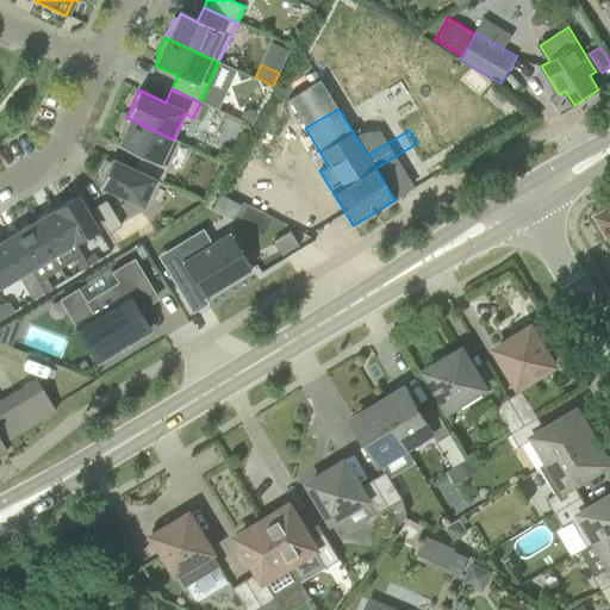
[(251,124),(256,112),(250,110),(242,112),(240,118),(251,124)]
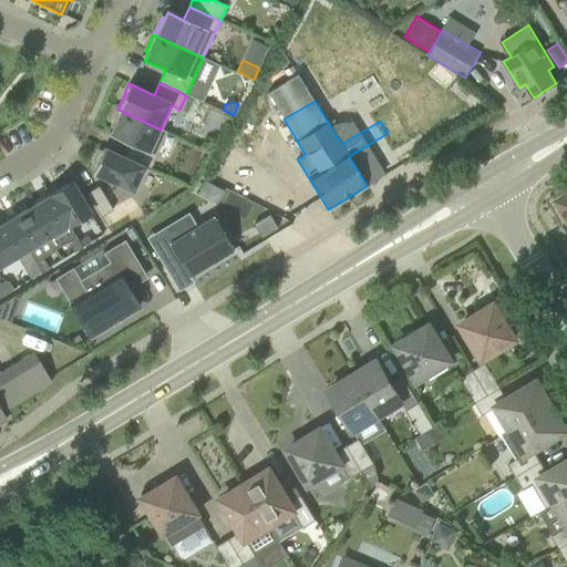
[(161,130),(119,110),(111,126),(113,127),(110,135),(131,145),(124,157),(124,158),(144,167),(150,169),(167,133),(161,130)]
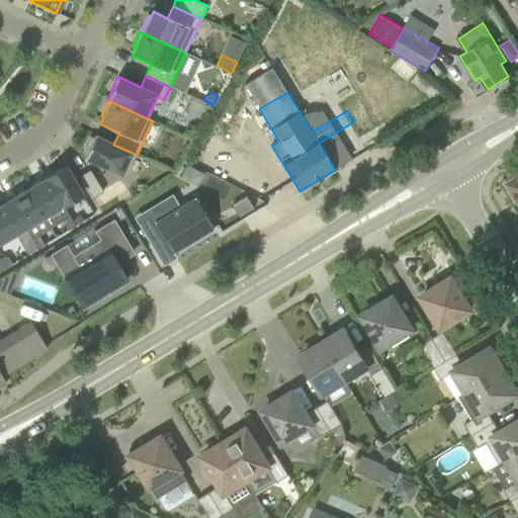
[(121,175),(132,153),(113,145),(113,144),(94,135),(93,139),(89,138),(83,152),(86,154),(84,158),(121,175)]
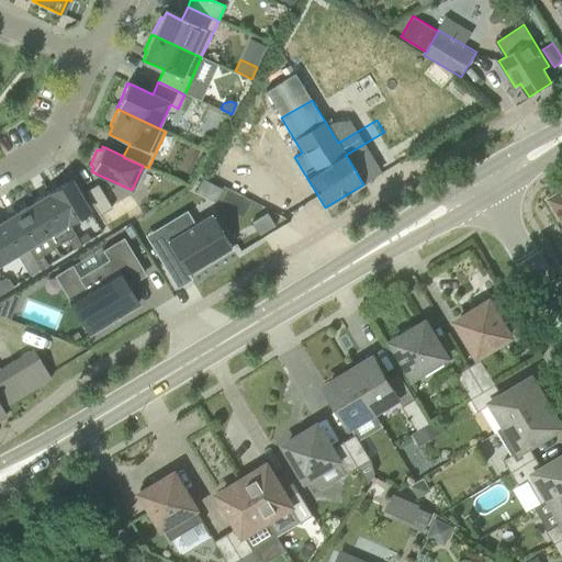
[(70,180),(49,193),(68,223),(89,211),(70,180)]
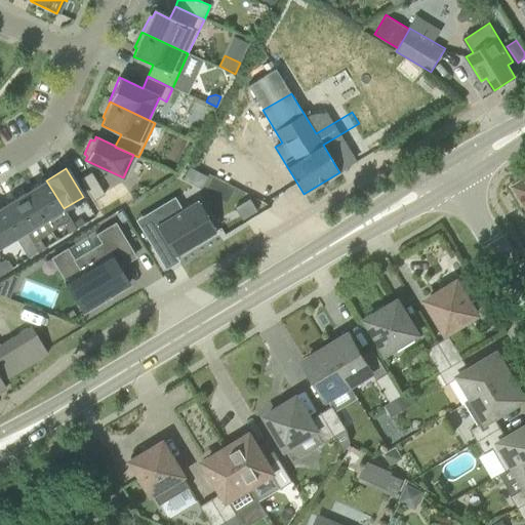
[(93,201),(105,195),(91,172),(80,179),(93,201)]
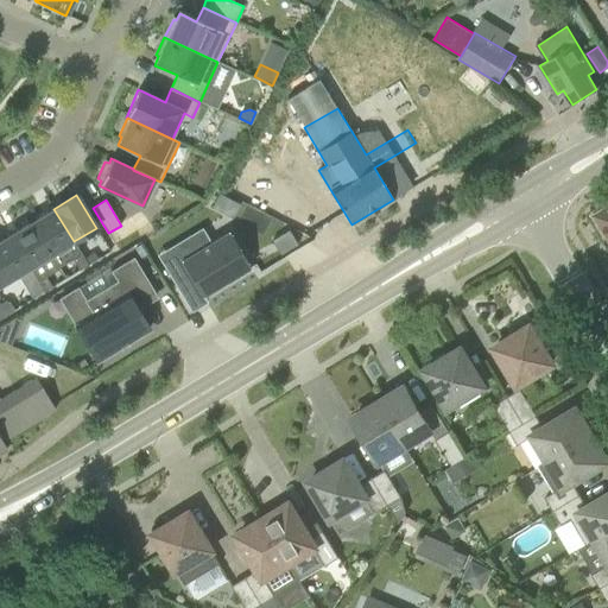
[(607,210),(607,208),(595,216),(602,228),(603,227),(607,233),(607,210)]
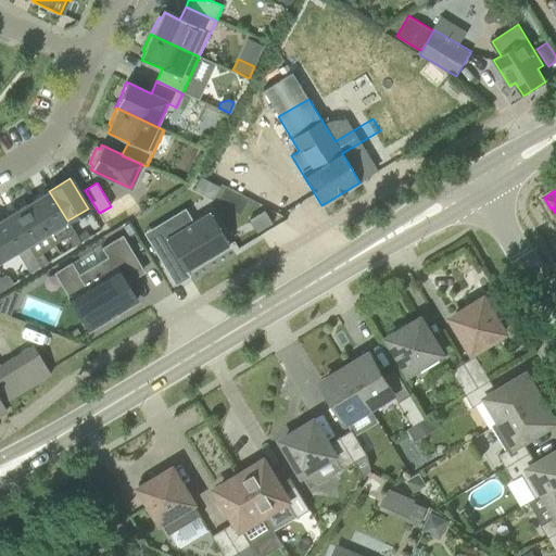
[(29,203),(47,232),(67,220),(49,191),(29,203)]
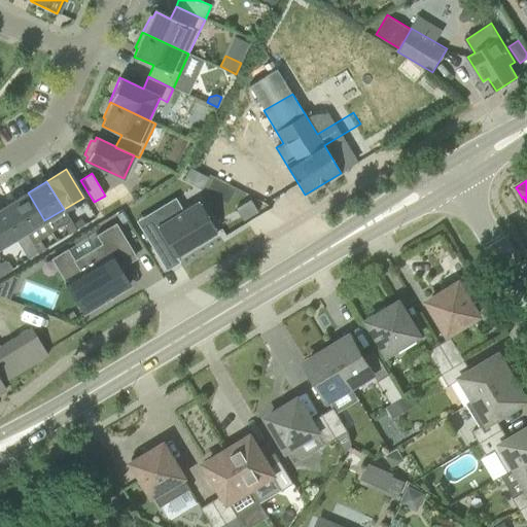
[(8,204),(26,233),(44,220),(28,192),(8,204)]
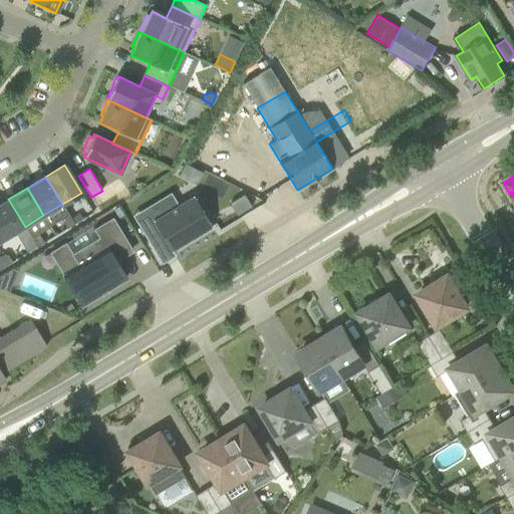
[(229,203),(237,216),(251,208),(244,194),(229,203)]
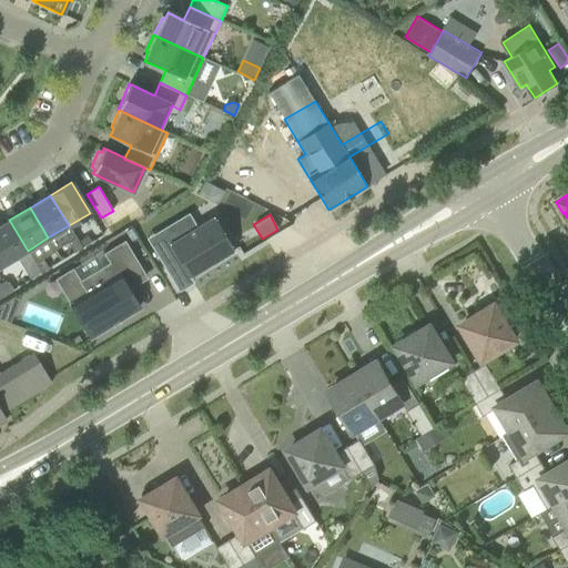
[(190,277),(234,251),(214,216),(171,243),(166,235),(151,245),(165,269),(179,261),(190,277)]
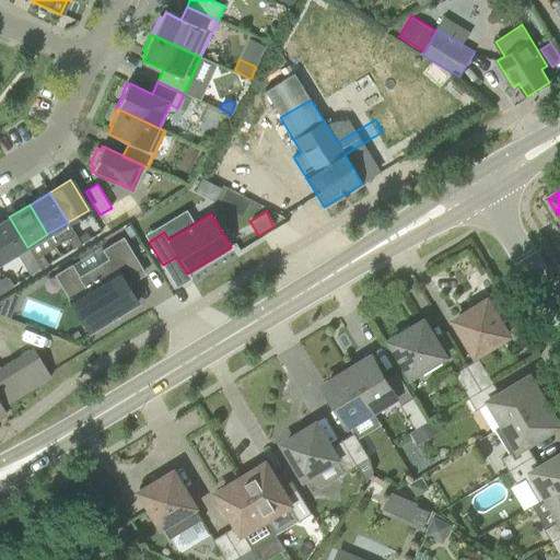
[(0,222),(0,263),(27,247),(9,217),(0,222)]
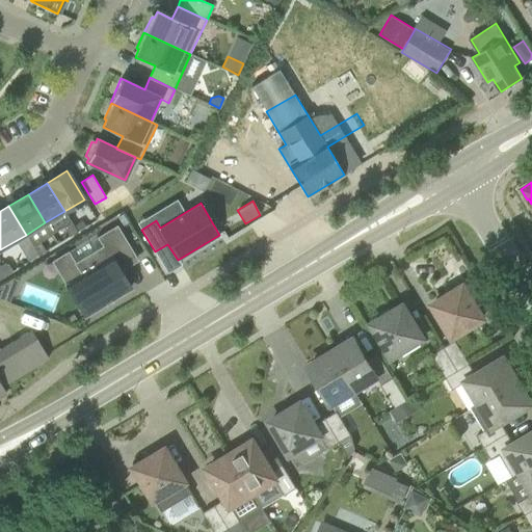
[(83,228),(78,219),(72,222),(77,232),(83,228)]
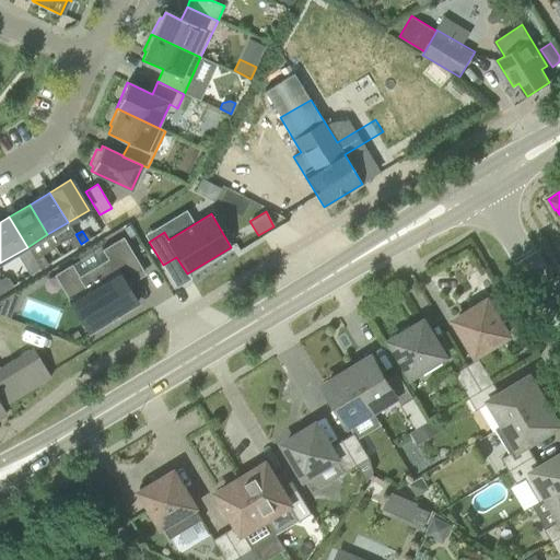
[(81,244),(74,234),(67,238),(73,248),(81,244)]
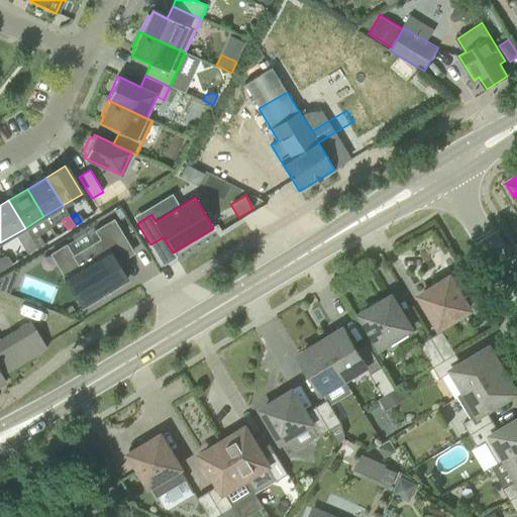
[(117,264),(114,260),(131,248),(113,219),(95,230),(100,238),(73,255),(80,268),(64,278),(82,307),(127,280),(117,264)]
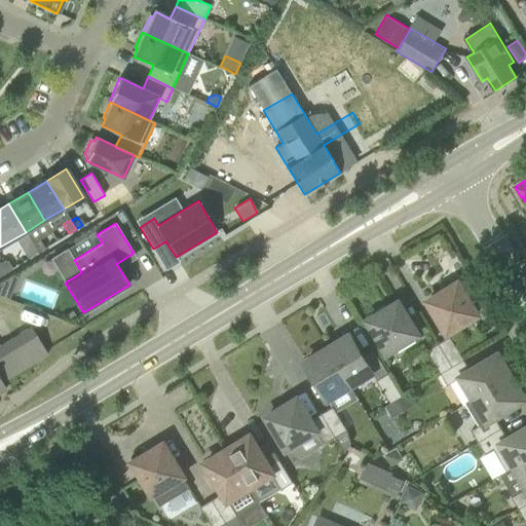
[(38,253),(45,249),(40,238),(33,242),(38,253)]
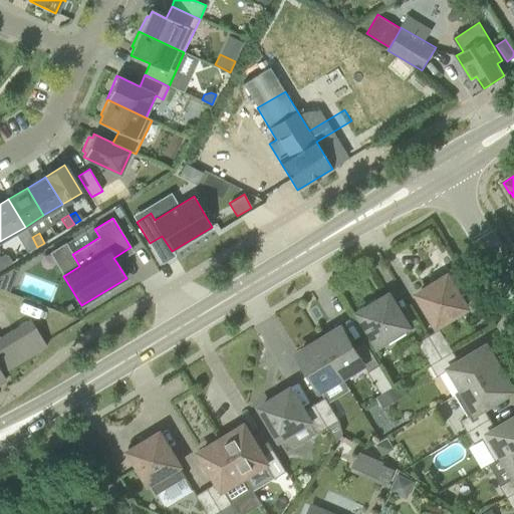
[(0,258),(0,257),(0,261),(1,269),(12,262),(8,256),(3,255),(0,258)]
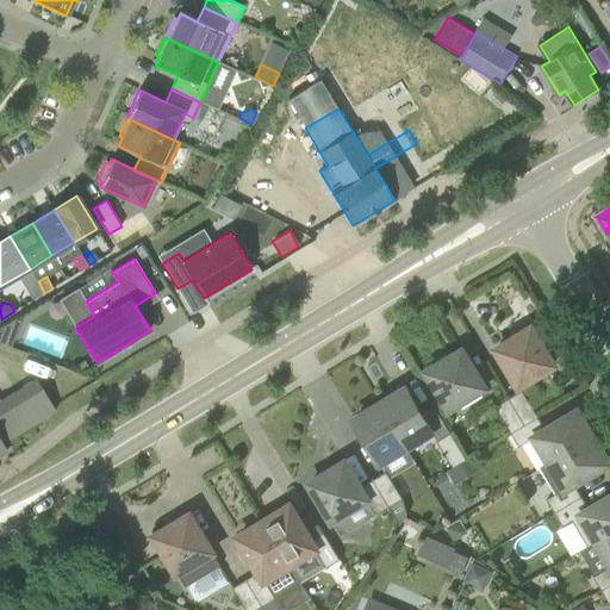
[(514,344),(499,353),(520,386),(554,365),(533,328),(511,341),(514,344)]
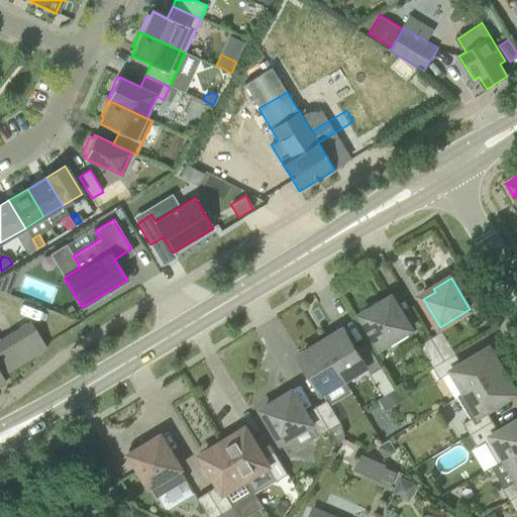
[(382,308),(380,304),(363,315),(382,346),(411,328),(394,301),(382,308)]
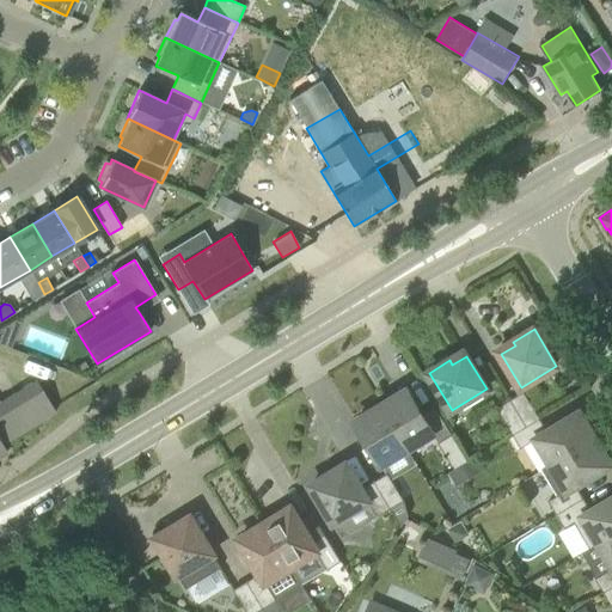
[(87,368),(84,362),(75,367),(79,373),(87,368)]
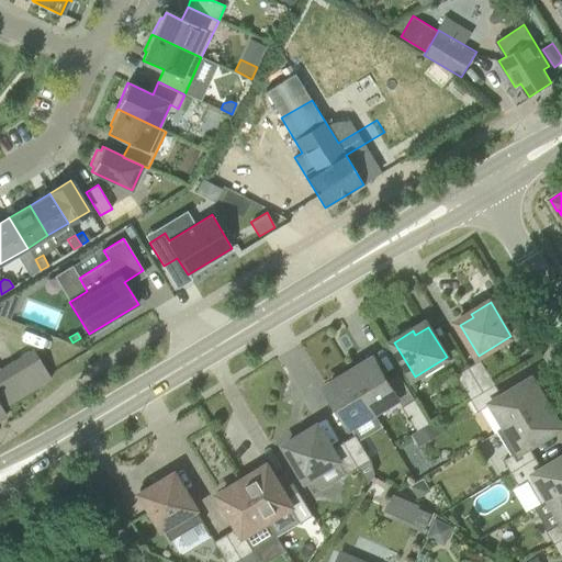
[(34,350),(1,371),(19,398),(52,379),(34,350)]
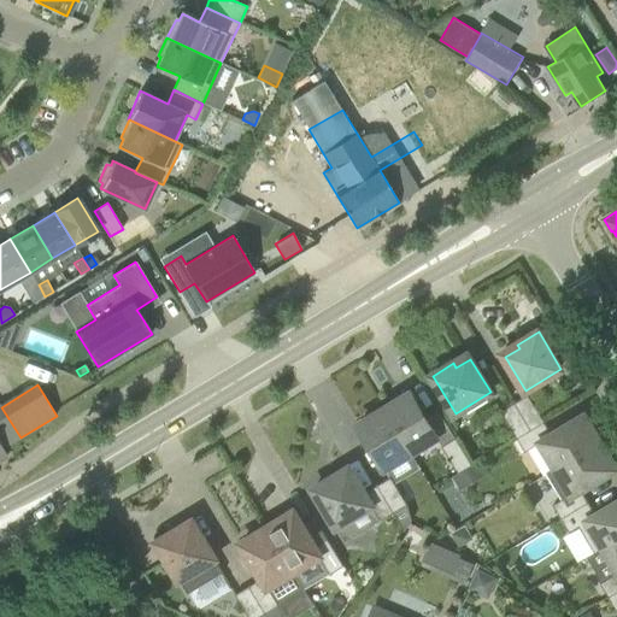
[(404,398),(401,394),(383,406),(411,452),(438,436),(411,393),(404,398)]
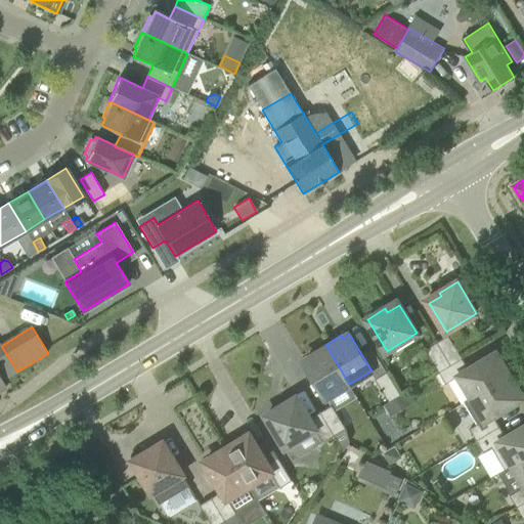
[(449,336),(437,342),(451,365),(463,358),(449,336)]
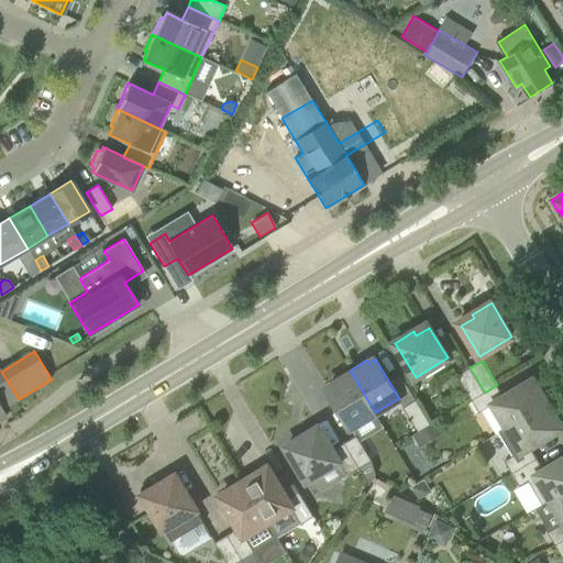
[(485,393),(470,367),(457,375),(472,399),(485,393)]
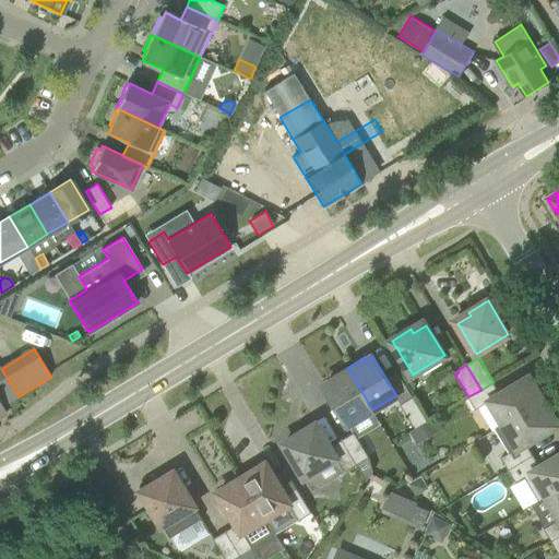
[(332,381),(325,384),(349,424),(372,409),(347,368),(331,378),(332,381)]
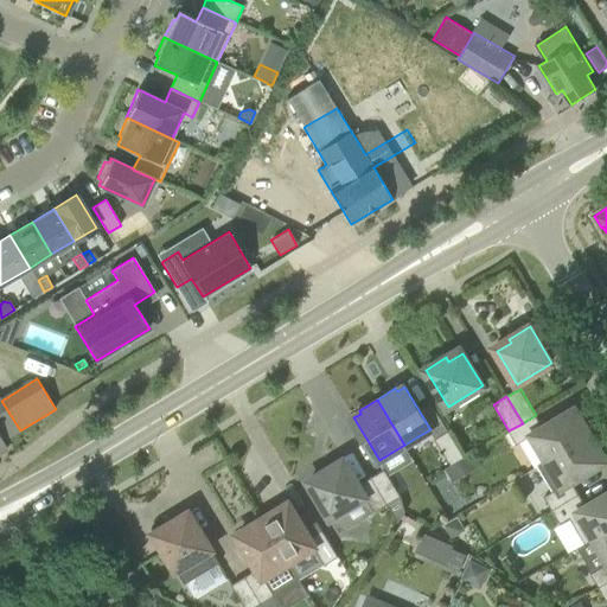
[(0,452),(7,448),(2,441),(20,430),(1,401),(0,401),(0,452)]
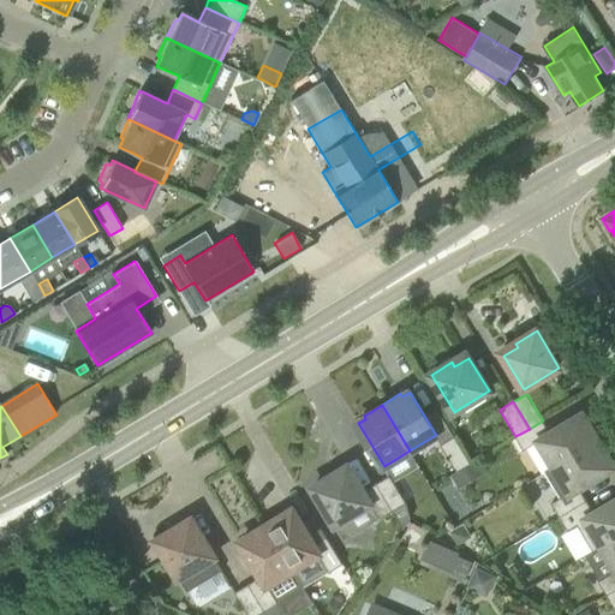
[(425,419),(436,435),(435,435),(441,445),(454,436),(440,411),(425,419)]
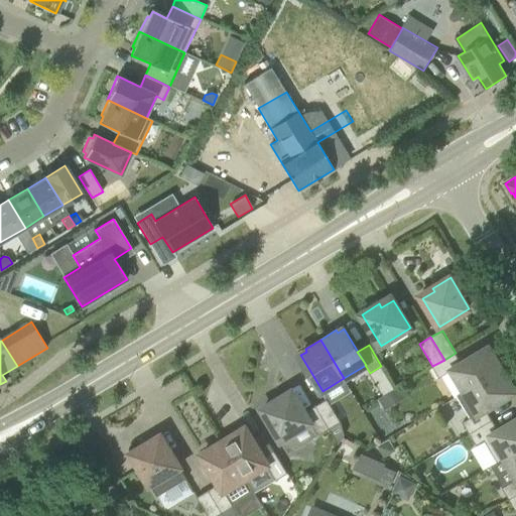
[(466,391),(504,368),(495,353),(493,354),(489,348),(463,364),(456,353),(444,360),(432,366),(439,378),(453,370),(465,391),(466,391)]
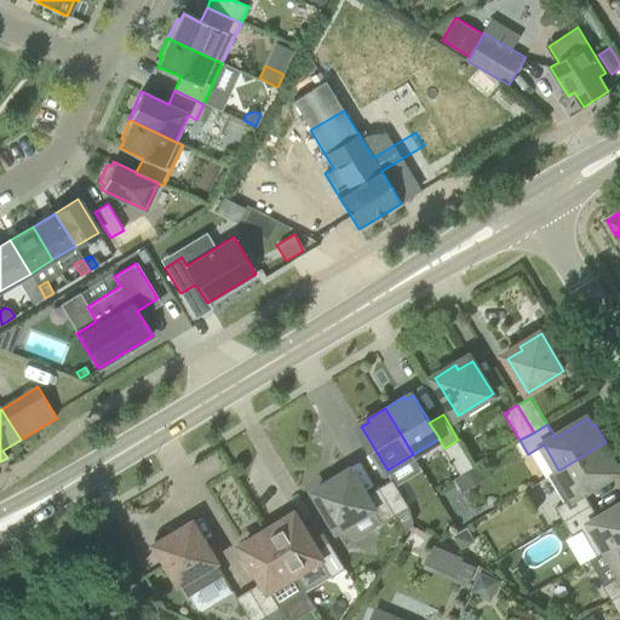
[(460,476),(475,468),(458,440),(445,448),(460,476)]
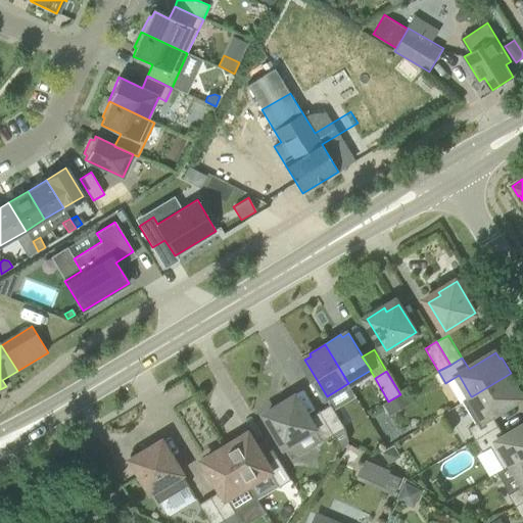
[(492,415),(522,396),(518,390),(521,388),(511,373),(472,396),(471,396),(464,400),(477,423),(469,428),(476,439),(500,426),(492,415)]
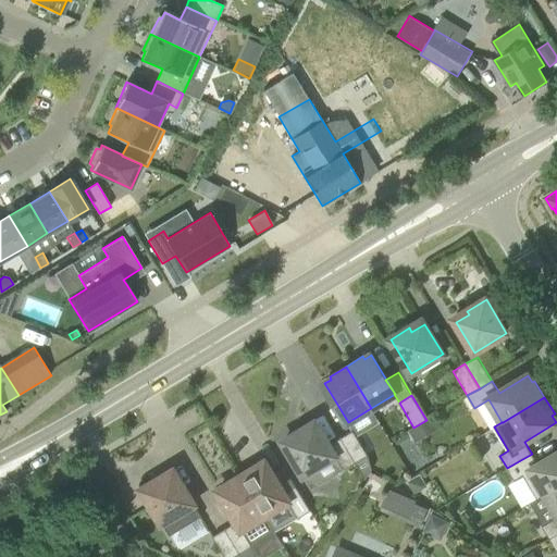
[(432,416),(426,420),(413,428),(408,431),(415,443),(440,428),(432,416)]
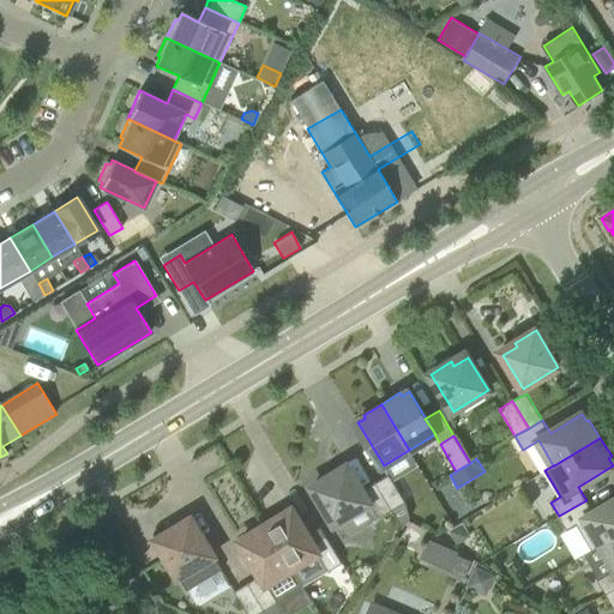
[(333,474),(313,487),(335,524),(344,539),(379,518),(392,510),(375,482),(362,491),(350,470),(336,479),(333,474)]
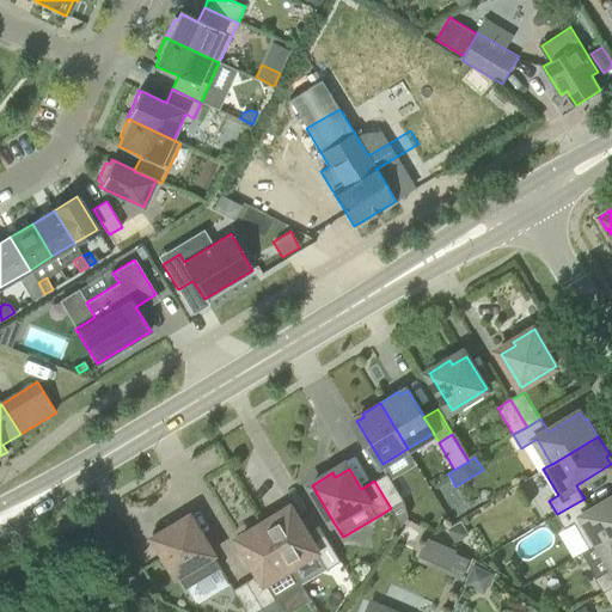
[(391,508),(404,500),(387,472),(374,481),(391,508)]
